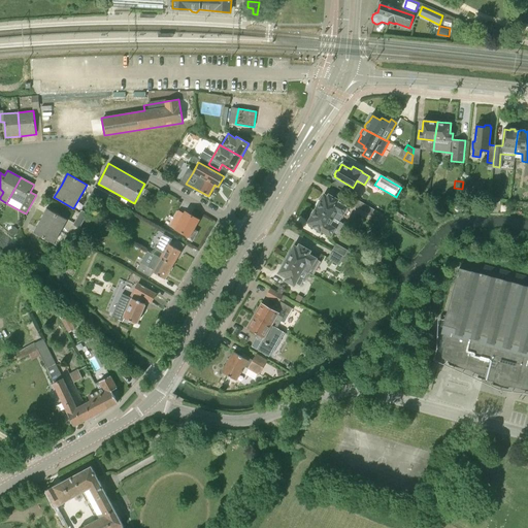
[(133,208),(95,187),(89,197),(95,201),(99,194),(131,212),(133,208)]
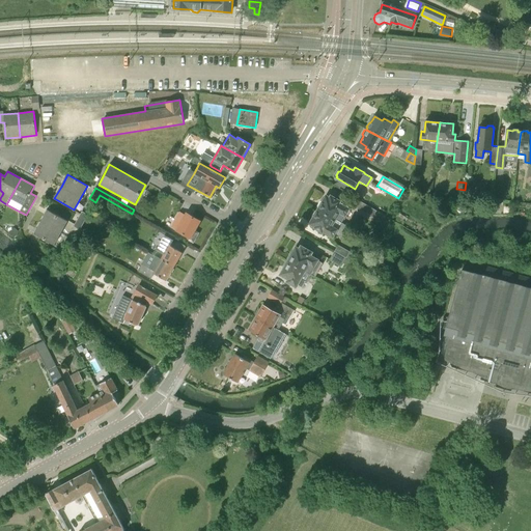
[(330,198),(326,195),(323,202),(320,201),(317,206),(318,207),(318,210),(341,223),(344,217),(345,217),(351,208),(340,202),(341,202),(331,196),(330,198)]
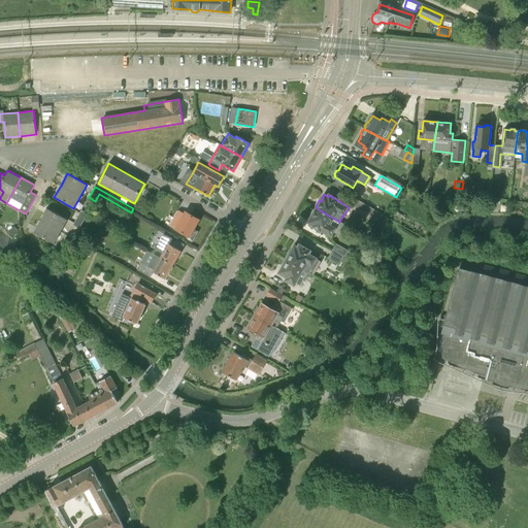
[(354,197),(350,204),(371,216),(374,209),(354,197)]
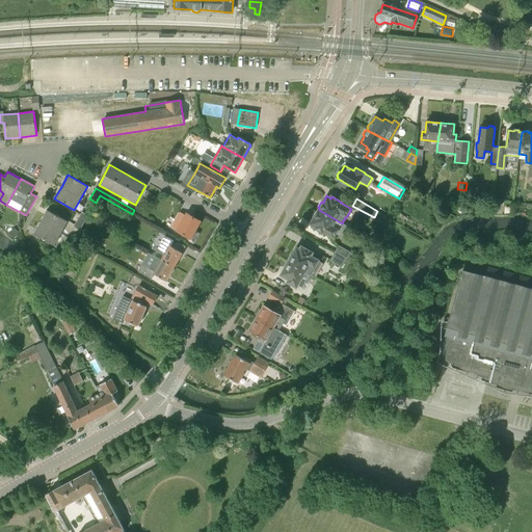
[(314,217),(311,224),(316,228),(315,229),(323,234),(323,233),(334,239),(337,234),(342,237),(347,227),(342,223),(319,210),(318,212),(316,211),(313,216),(314,217)]
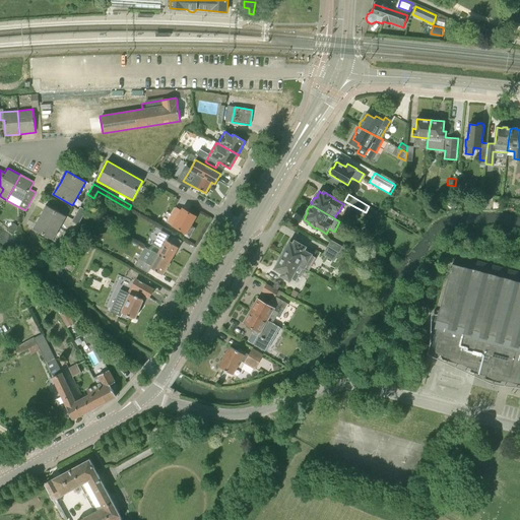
[(53,241),(60,229),(66,216),(47,206),(34,230),(53,241)]
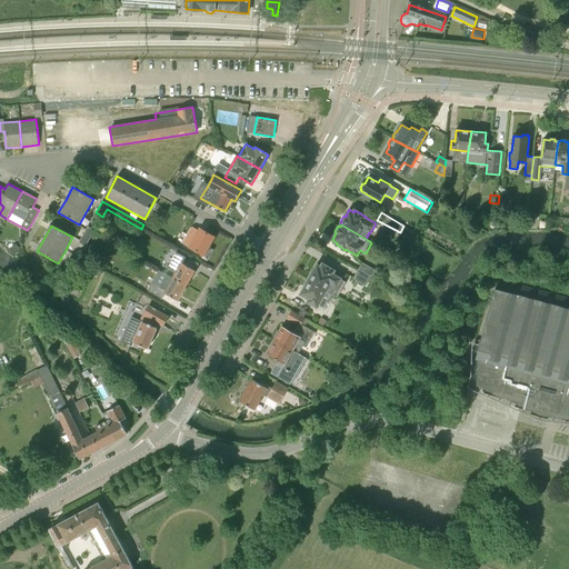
[(85,247),(95,230),(88,227),(79,243),(85,247)]
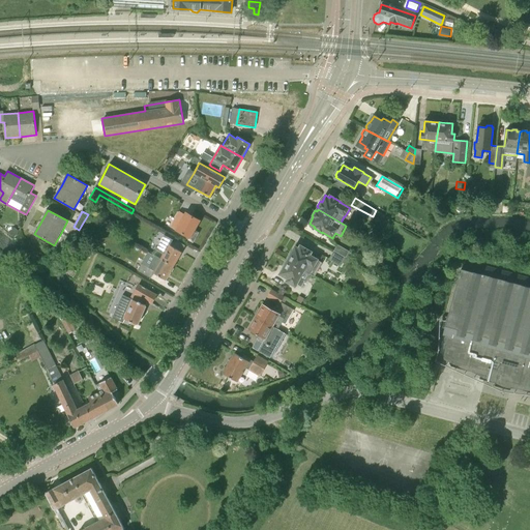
[(179,211),(171,227),(175,229),(189,237),(188,240),(193,242),(199,233),(194,230),(200,221),(186,213),(185,215),(179,211)]
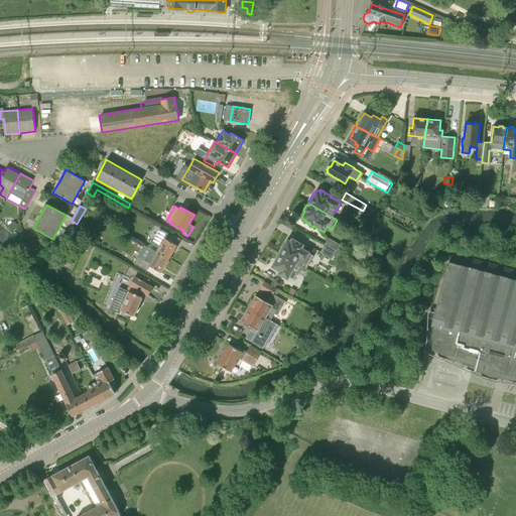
[(13,222),(8,228),(13,232),(18,226),(13,222)]
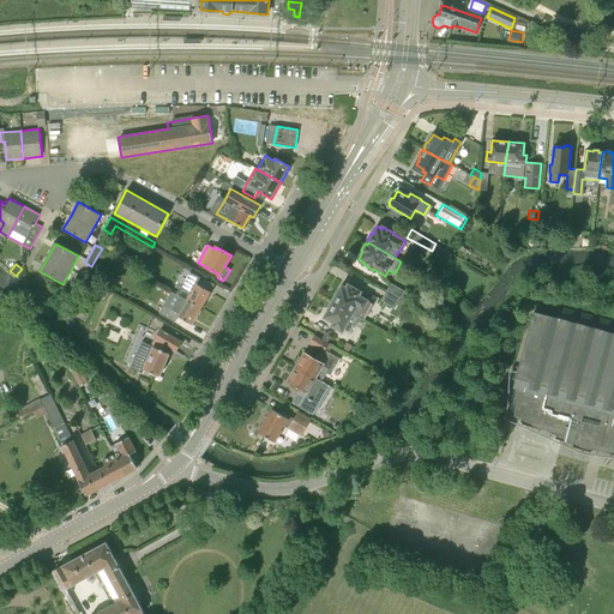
[(182,290),(179,295),(180,295),(181,296),(200,308),(210,292),(197,284),(200,277),(191,272),(181,289),(182,290)]
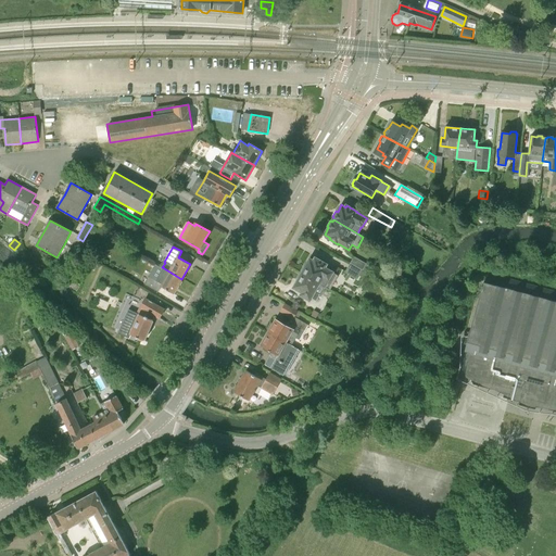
[(363,270),(366,264),(354,256),(351,263),(362,269),(363,270)]
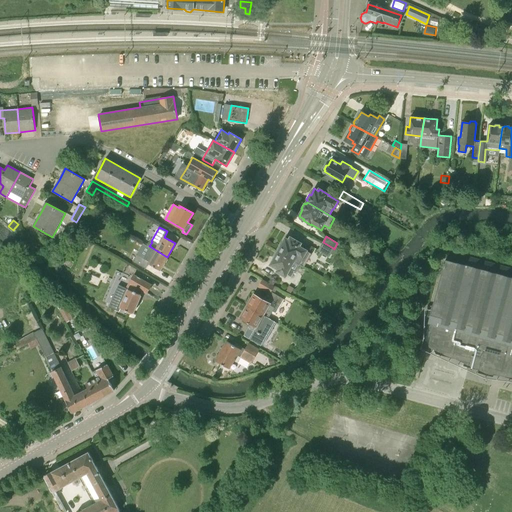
[(279,246),(277,250),(278,251),(278,252),(299,265),(303,267),(311,253),(300,247),(302,244),(290,237),(289,240),(285,239),(281,246),(279,246)]
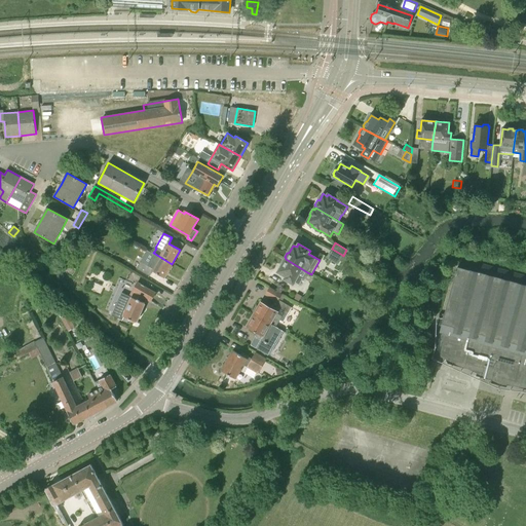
[(337,264),(342,255),(332,249),(327,258),(337,264)]
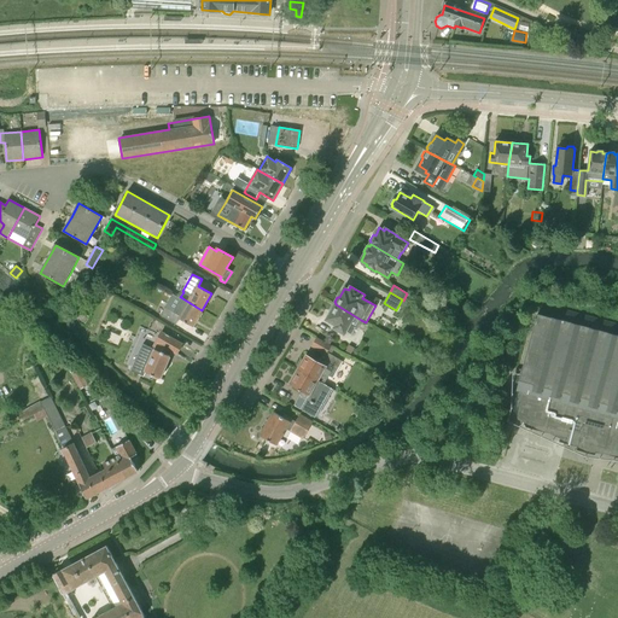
[(173,293),(161,315),(176,325),(180,318),(193,326),(202,310),(182,298),(181,297),(180,297),(173,293)]
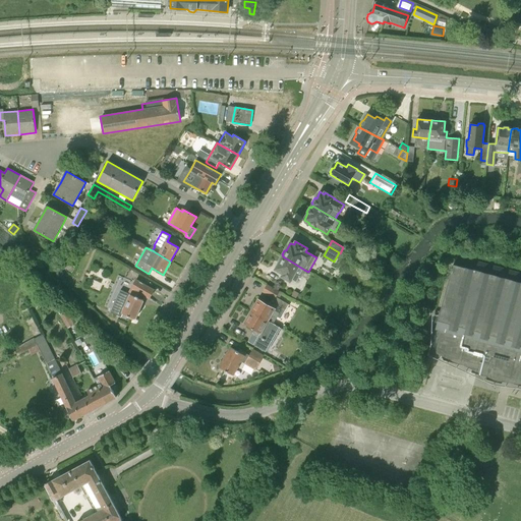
[(304,270),(283,256),(282,257),(280,257),(278,262),(279,264),(276,270),(283,274),(282,277),(291,282),(292,280),(296,282),(299,276),(300,277),(304,270)]
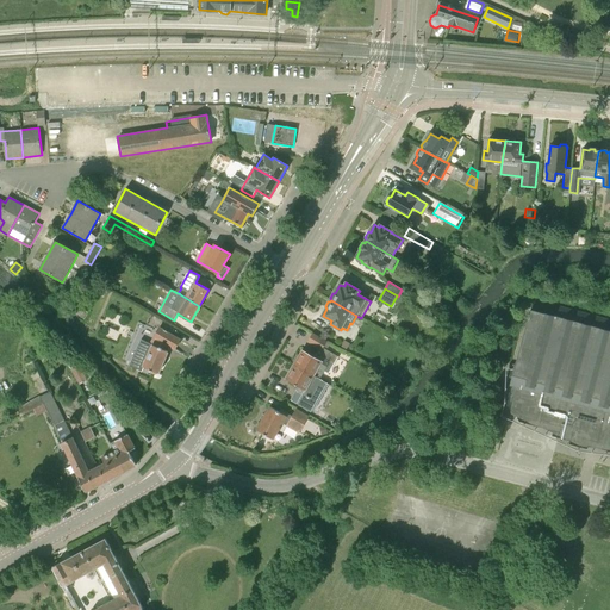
[(514,398),(510,414),(517,416),(520,422),(553,431),(552,436),(558,437),(570,441),(574,446),(587,449),(587,446),(609,452),(609,319),(560,306),(556,317),(530,310),(510,386),(515,387),(512,396),(514,398)]
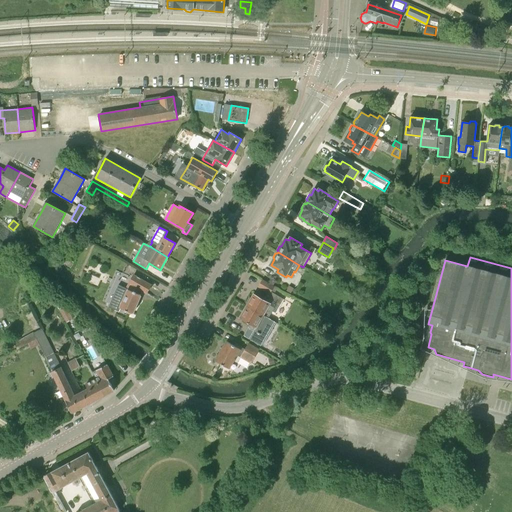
[(133,275),(125,288),(138,294),(141,289),(147,293),(152,285),(133,275)]
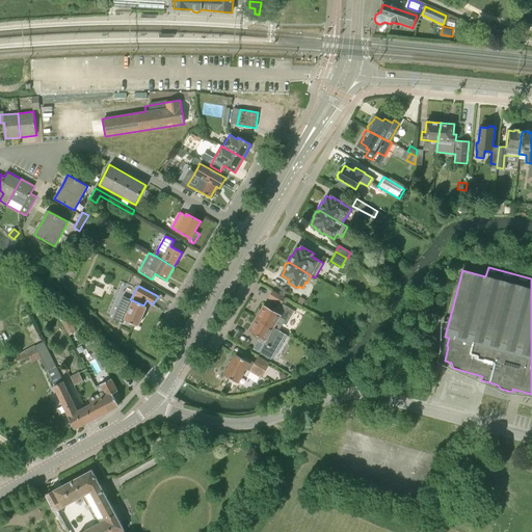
[(263,304),(256,318),(280,330),(282,326),(283,324),(286,325),(295,311),(282,303),(285,298),(272,291),(267,298),(275,303),(272,310),(263,304)]
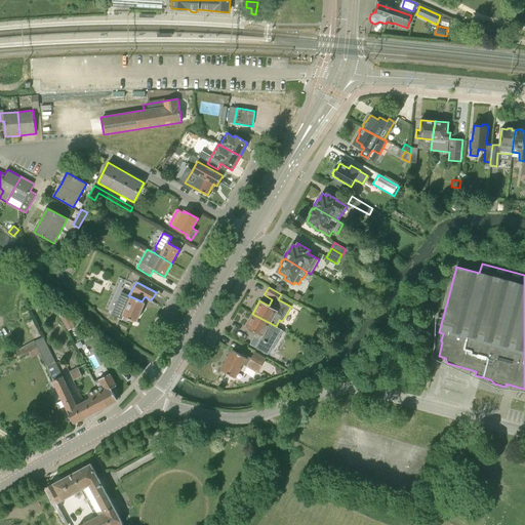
[(121,292),(112,315),(123,320),(124,316),(129,319),(132,320),(131,322),(135,323),(145,303),(142,301),(128,295),(121,292)]
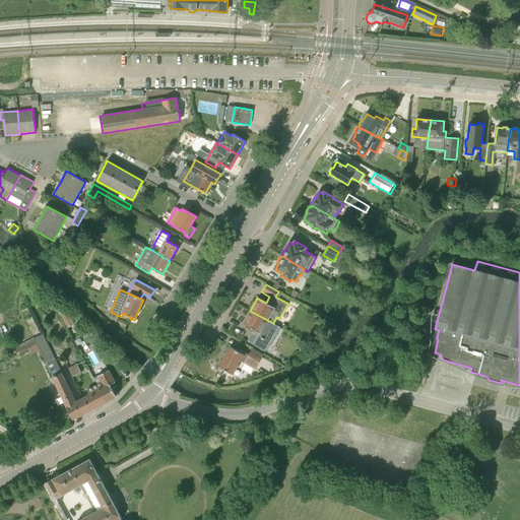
[(68,328),(74,325),(66,311),(60,314),(68,328)]
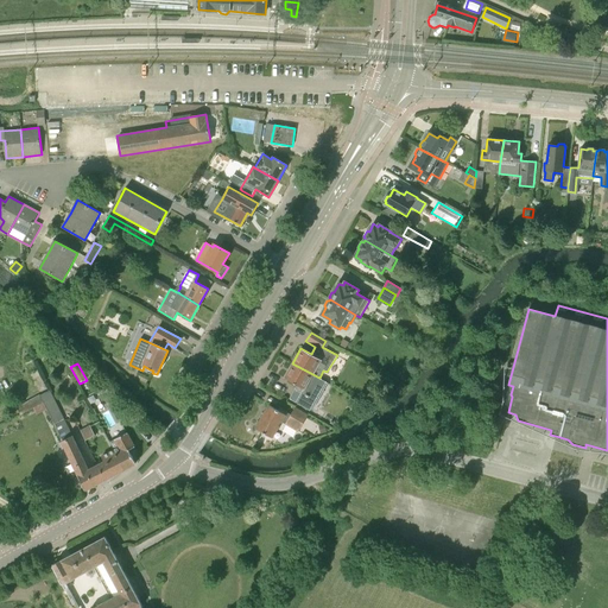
[(292,363),(286,373),(290,375),(287,379),(297,385),(289,399),(309,410),(324,381),(320,378),(292,363)]
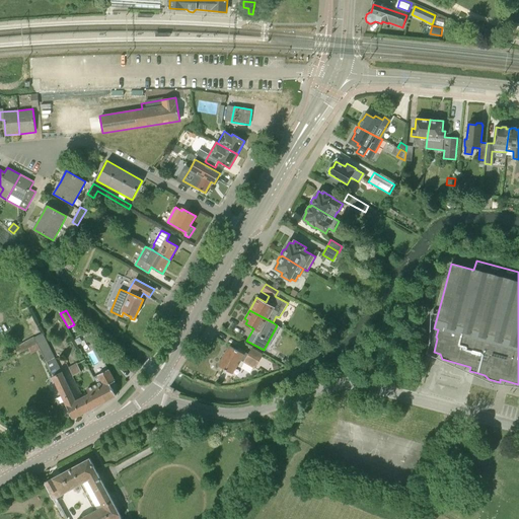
[(33,338),(13,348),(17,354),(36,344),(33,338)]
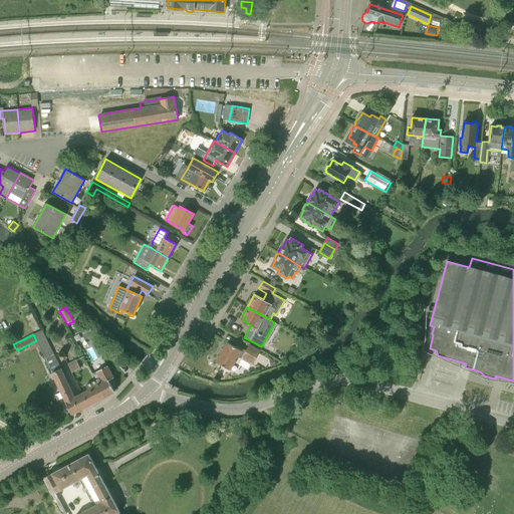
[(234,347),(227,342),(216,362),(231,370),(239,357),(241,358),(241,359),(252,365),(260,350),(250,344),(245,352),(242,350),(243,348),(236,344),(234,347)]
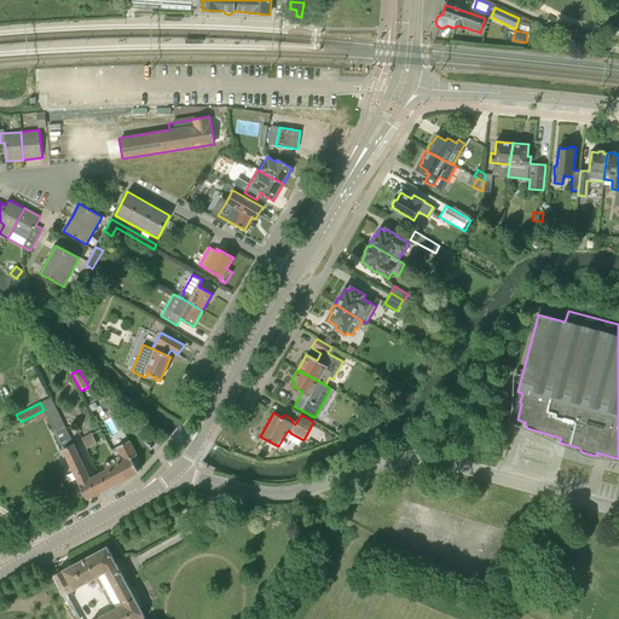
[(63,450),(74,444),(65,427),(56,431),(55,432),(63,450)]
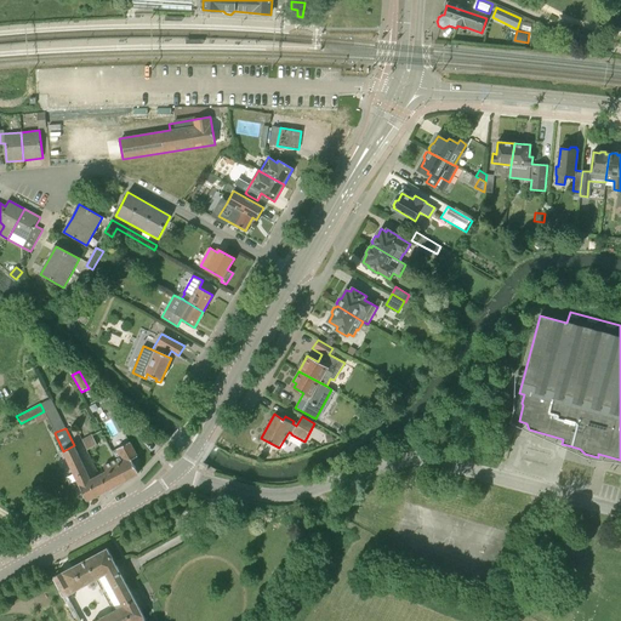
[(87,450),(97,445),(91,434),(83,439),(87,450)]
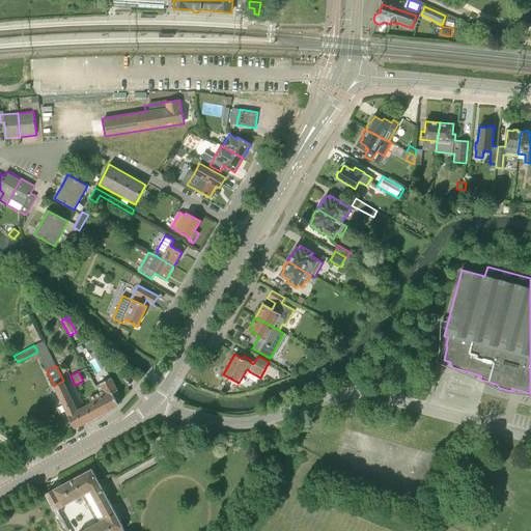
[(107,411),(119,404),(113,393),(118,390),(112,379),(100,385),(103,391),(99,393),(107,411)]
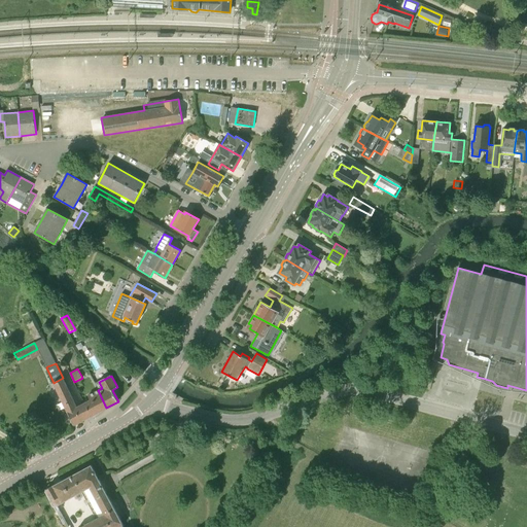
[(76,407),(63,378),(54,383),(53,383),(73,425),(90,416),(83,402),(76,407)]
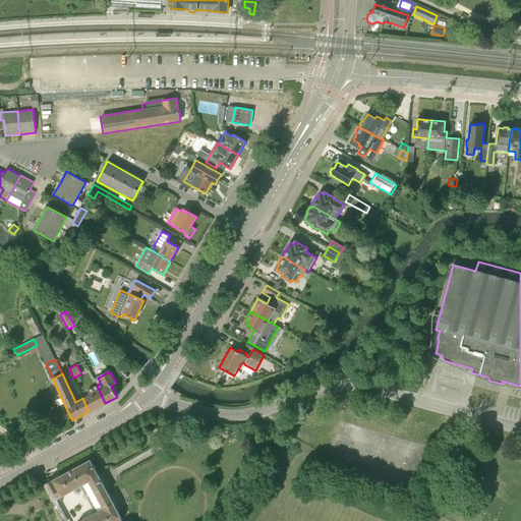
[(89,411),(105,403),(97,386),(87,391),(89,395),(82,398),(89,411)]
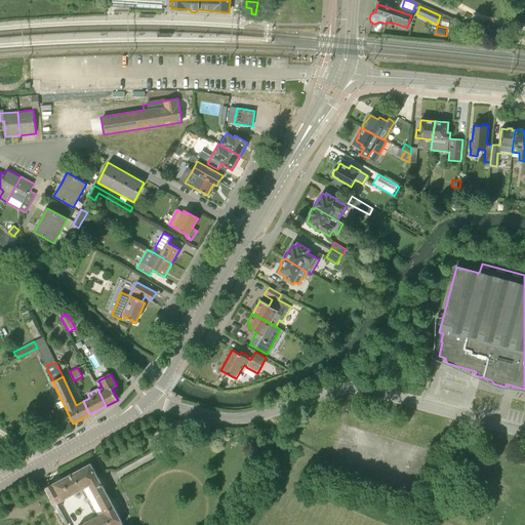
[(294,439),(289,436),(284,443),(290,446),(294,439)]
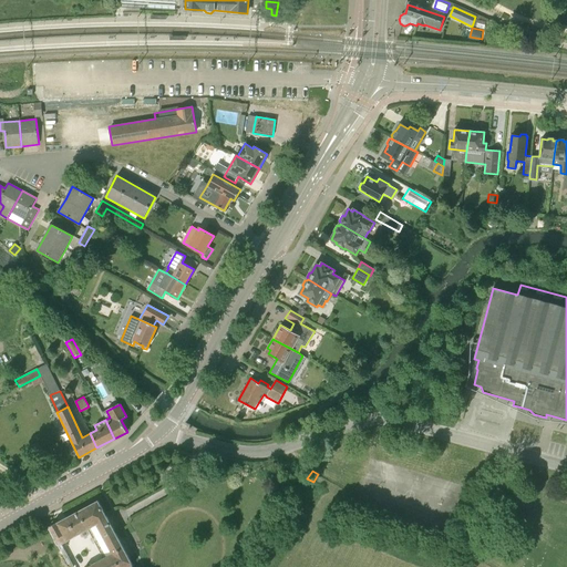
[(131,566),(133,566),(131,562),(109,522),(98,502),(57,523),(50,526),(60,545),(60,546),(71,566),(131,566)]
